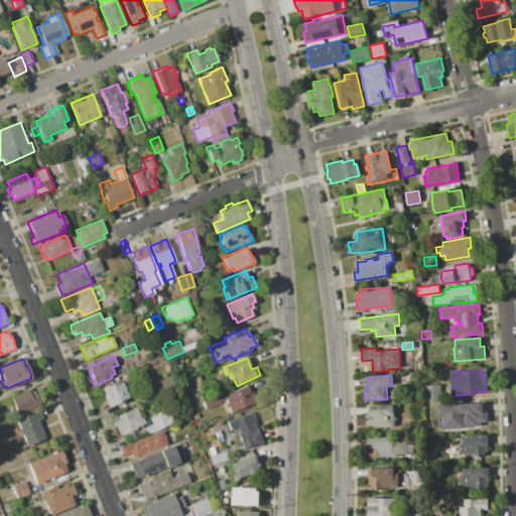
[(101,388),(121,379),(126,391),(128,391),(130,396),(128,397),(129,399),(109,407),(101,388)]
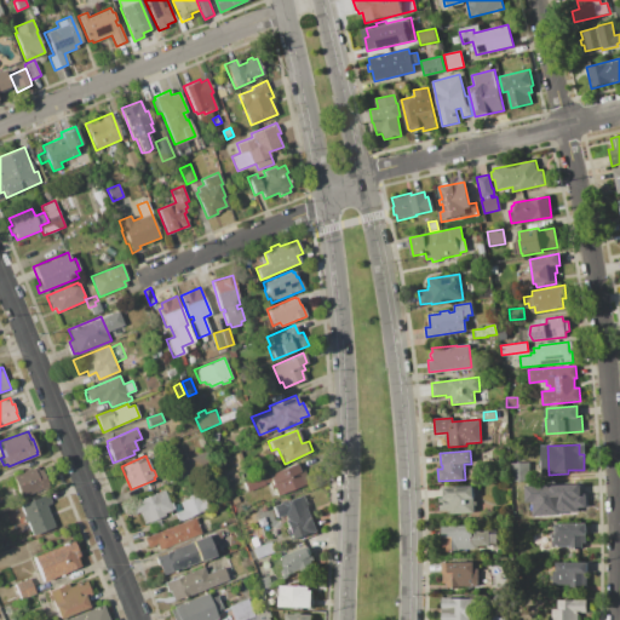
[(174,465),(188,459),(193,472),(179,478),(174,465)]
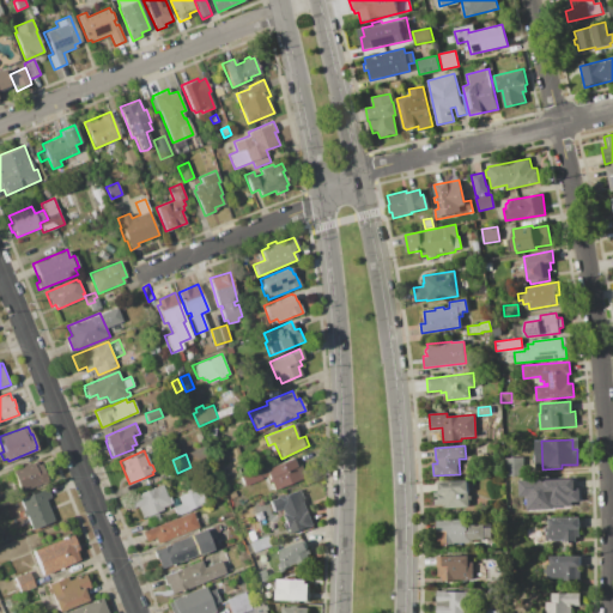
[(523,456),(523,475),(507,475),(505,457),(523,456)]
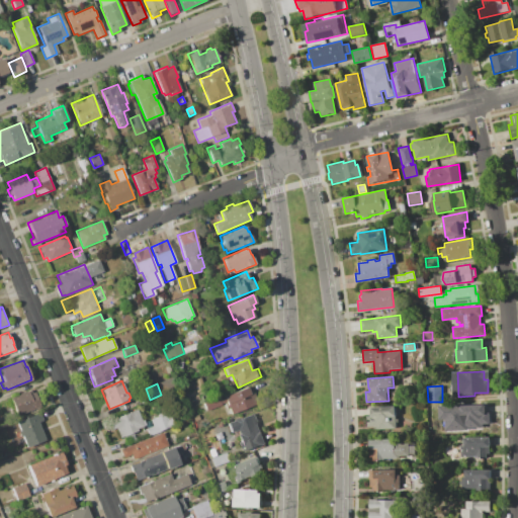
[(232,415),(229,409),(228,410),(225,404),(206,411),(202,402),(229,391),(230,394),(247,386),(251,394),(254,393),(258,404),(232,415)]
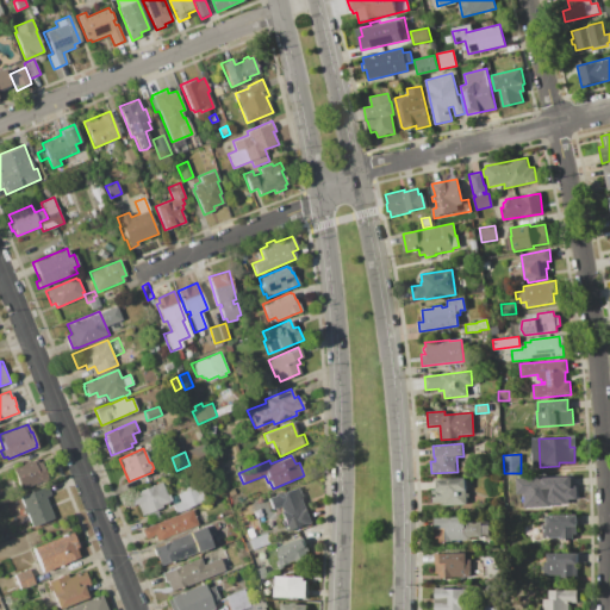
[(30,461),(37,459),(38,464),(41,461),(45,471),(38,474),(39,478),(37,478),(39,483),(22,490),(12,468),(30,460),(30,461)]
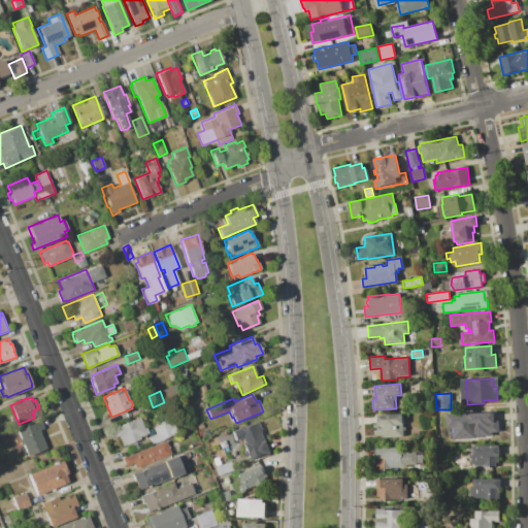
[(469,414),(493,413),(494,421),(498,420),(499,432),(492,433),(492,436),(470,437),(469,414)]
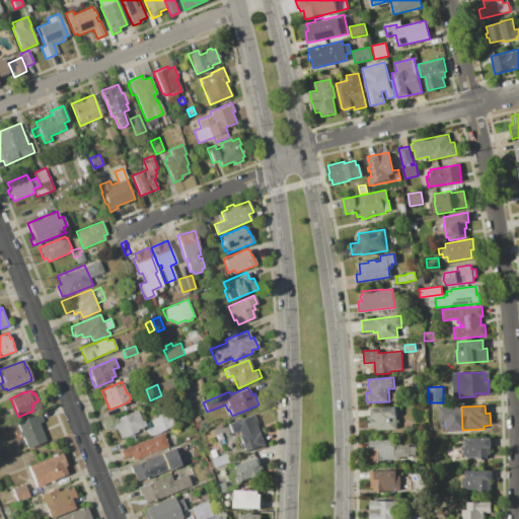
[(396,420),(397,420),(398,430),(375,431),(375,428),(368,428),(368,417),(371,417),(371,408),(395,406),(396,420)]
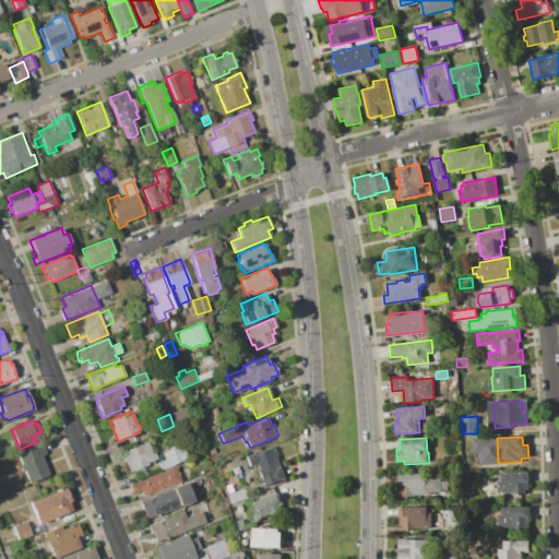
[(149,465),(131,473),(127,461),(121,463),(117,453),(147,441),(153,453),(155,452),(157,459),(147,463),(149,465)]
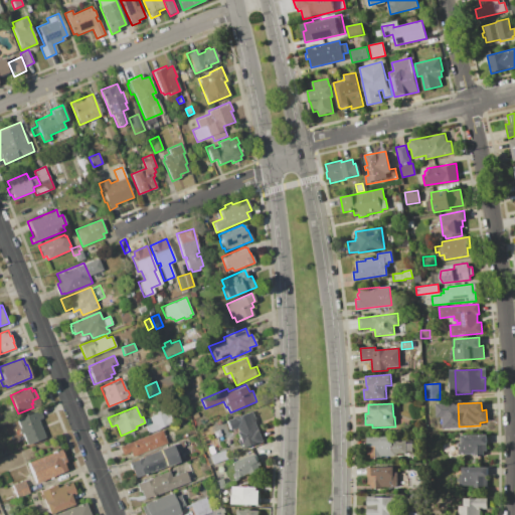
[(149,416),(156,414),(155,411),(162,408),(165,416),(167,415),(168,416),(170,416),(172,420),(170,421),(171,423),(169,423),(169,425),(149,434),(146,425),(152,423),(149,416)]
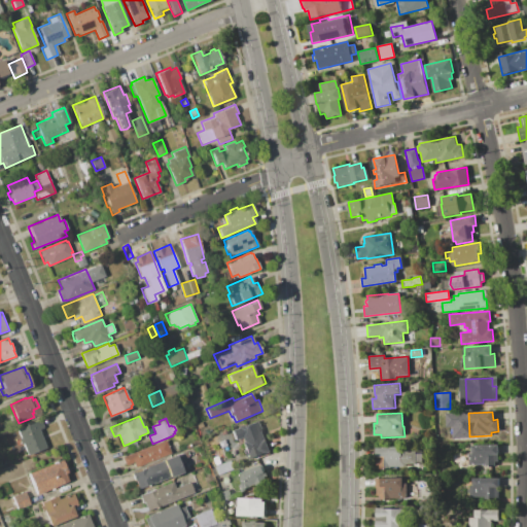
[(23,444),(22,445),(19,438),(21,437),(18,429),(41,420),(44,428),(39,430),(46,448),(28,455),(23,444)]
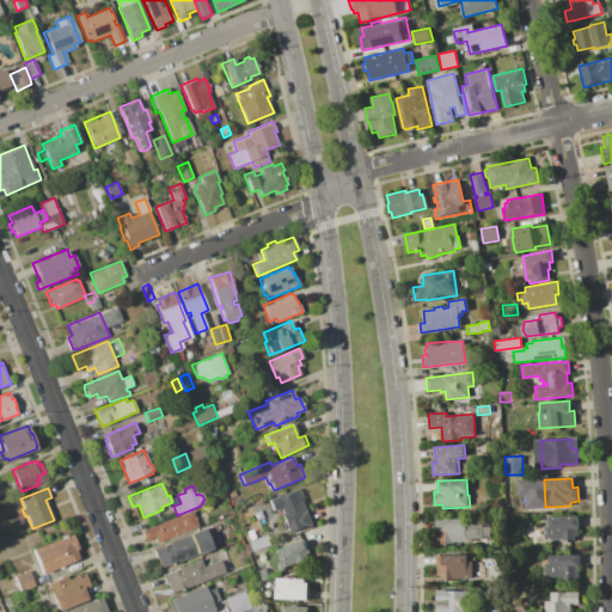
[(299,488),(314,524),(289,534),(287,528),(285,530),(281,522),(285,521),(282,514),(283,513),(281,508),(273,512),(269,501),(299,488)]
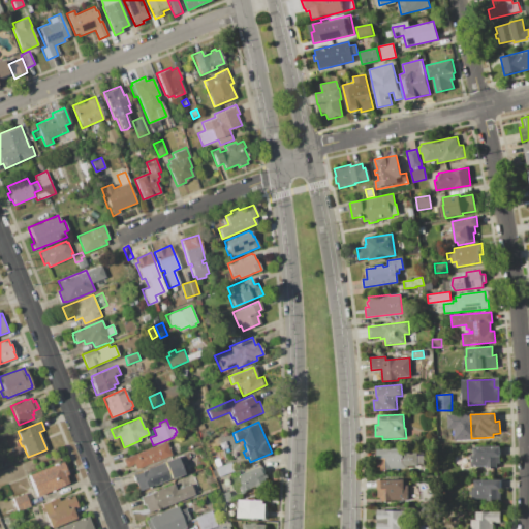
[(196,425),(201,423),(205,428),(199,431),(196,425)]
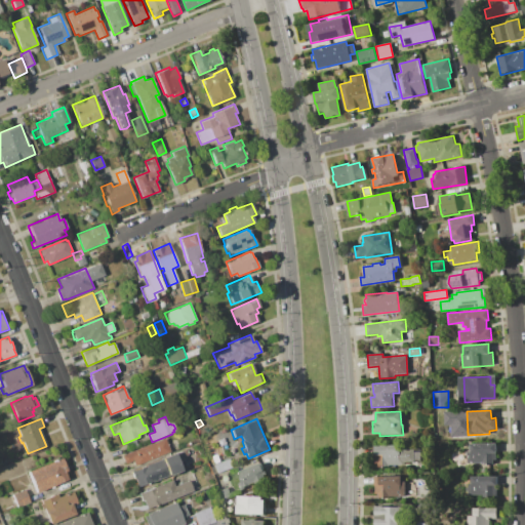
[(135,467),(132,460),(125,463),(122,455),(166,438),(170,448),(162,451),(163,454),(135,467)]
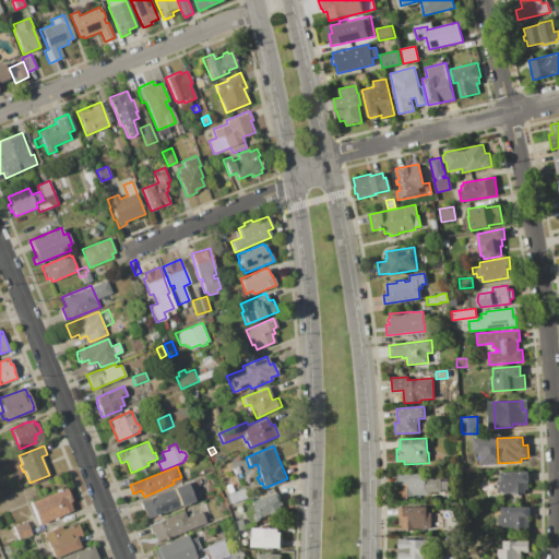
[(513,492),(497,492),(497,480),(500,480),(500,472),(528,472),(528,489),(525,489),(525,495),(513,495),(513,492)]
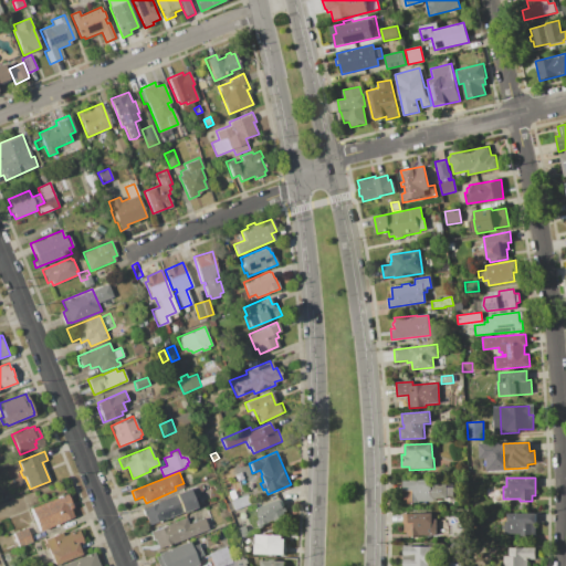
[(432,483),(447,483),(447,499),(436,499),(436,501),(419,501),(419,503),(407,503),(407,500),(404,500),(404,481),(432,481),(432,483)]
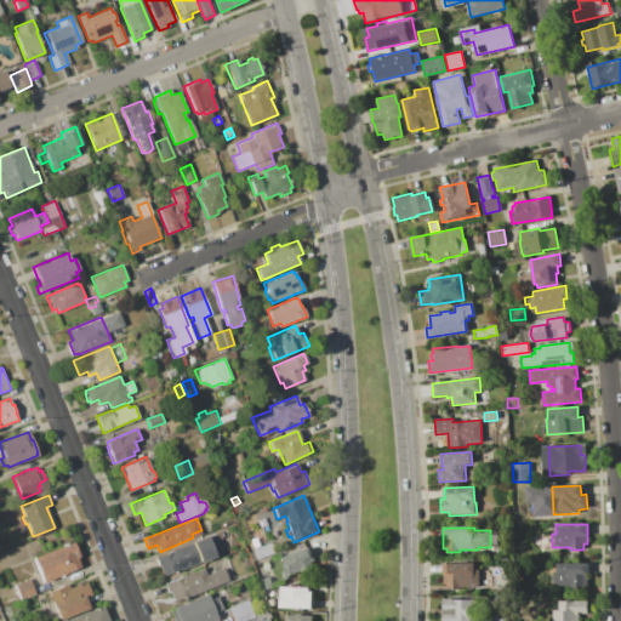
[(220,531),(220,533),(222,531),(224,536),(222,537),(223,540),(211,545),(216,556),(164,576),(155,557),(220,531)]
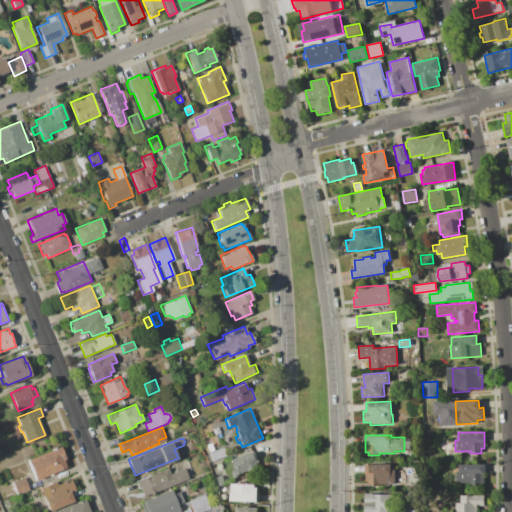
[(27,459),(61,446),(66,459),(63,460),(67,468),(56,472),(56,473),(49,476),(49,475),(36,480),(27,459)]
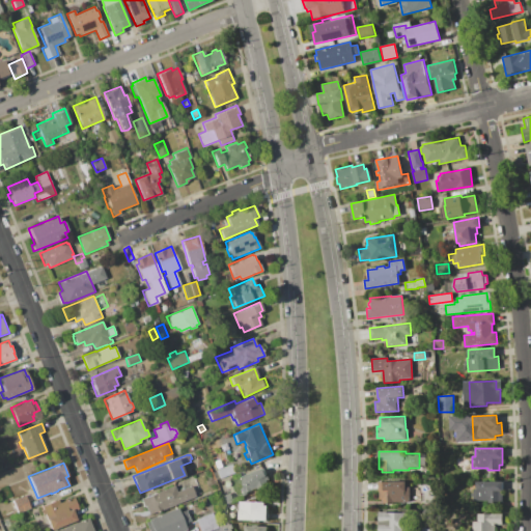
[(216,470),(231,463),(235,473),(219,479),(216,470)]
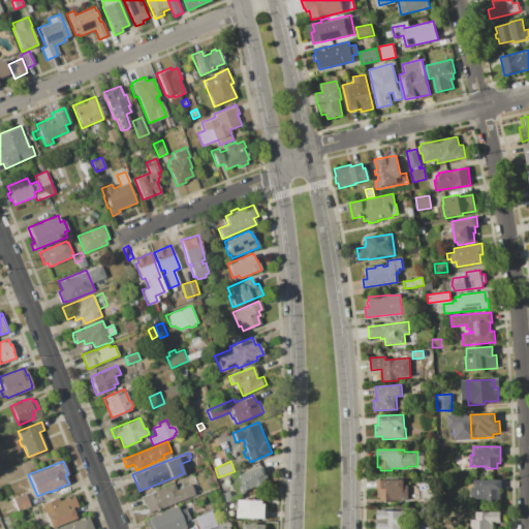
[(267,479),(268,484),(256,488),(256,486),(247,490),(248,492),(242,494),(240,487),(244,486),(239,474),(260,466),(263,473),(267,472),(269,478),(267,479)]
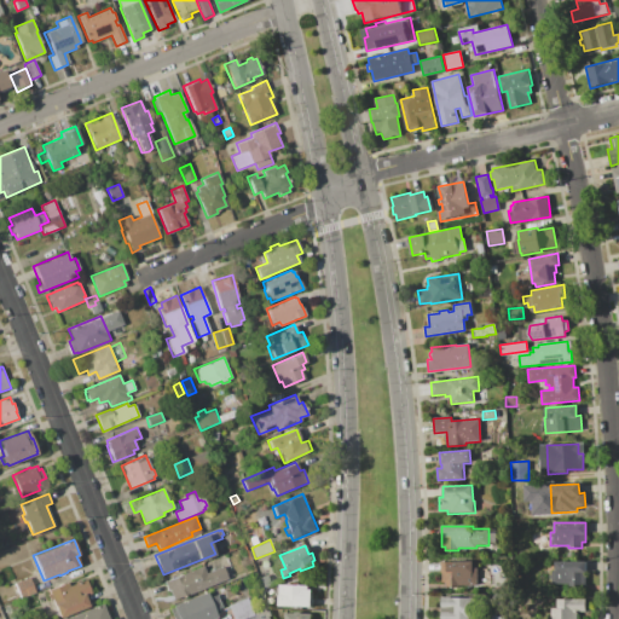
[(479,571),(479,578),(476,578),(476,585),(458,585),(458,588),(446,586),(446,582),(441,582),(441,562),(453,562),(453,561),(472,561),(472,567),(476,567),(476,571),(479,571)]
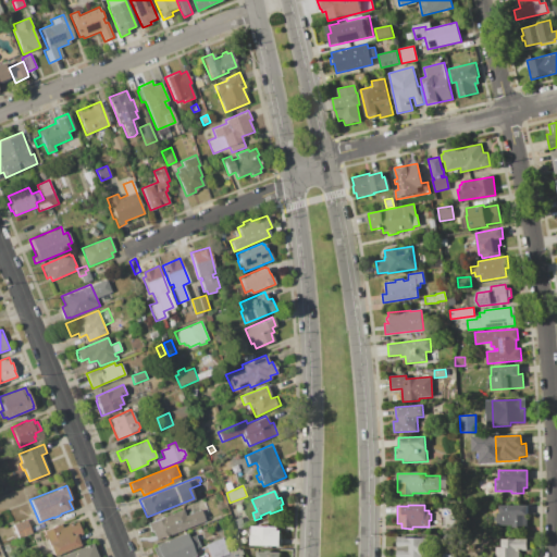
[(496,522),(495,522),(495,517),(496,517),(496,512),(499,512),(499,505),(527,505),(527,528),(511,528),(511,525),(496,524),(496,522)]
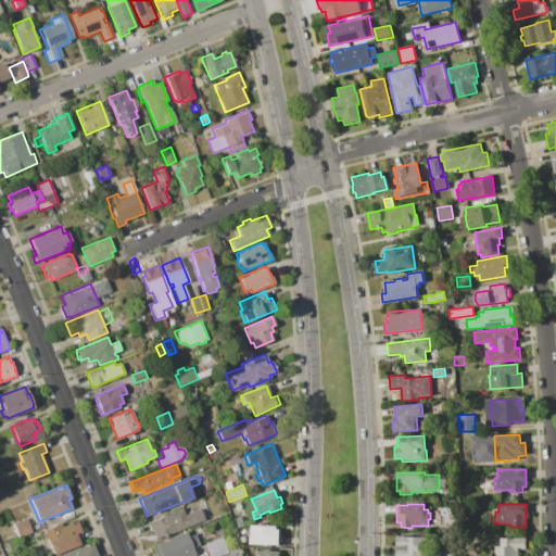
[(152,530),(150,531),(147,522),(182,507),(185,514),(200,508),(204,520),(169,534),(168,533),(155,539),(152,530)]
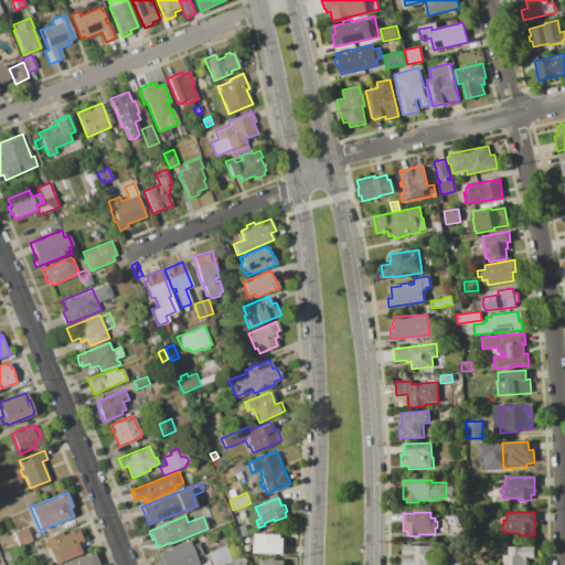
[(244,524),(248,534),(240,537),(235,528),(244,524)]
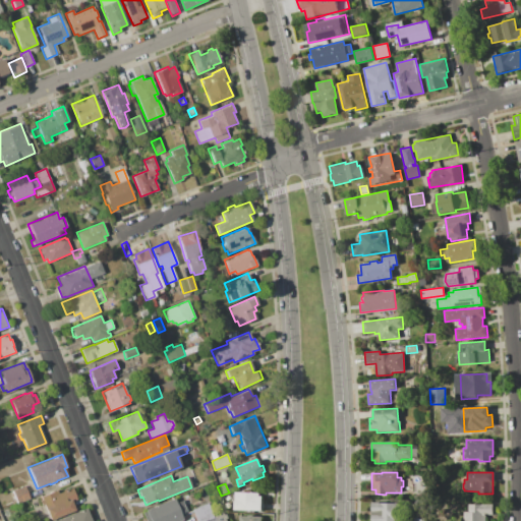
[(24,485),(30,499),(17,504),(12,490),(24,485)]
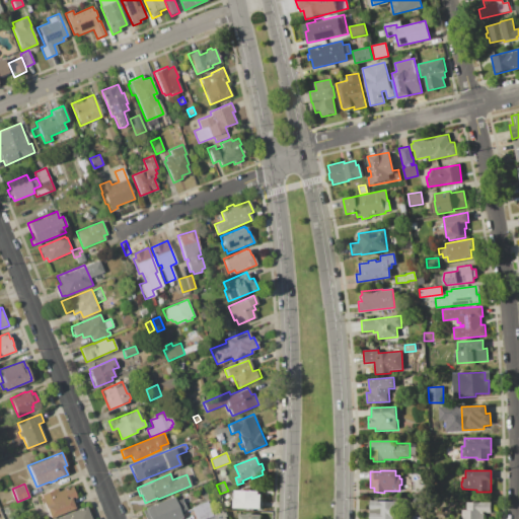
[(60,491),(71,486),(76,498),(71,500),(75,508),(51,518),(41,495),(59,488),(60,491)]
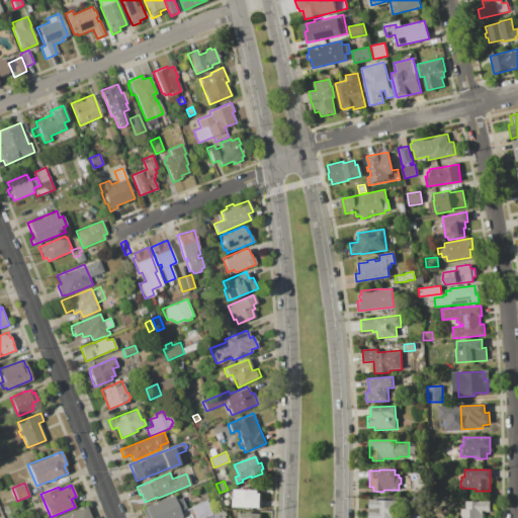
[(234,494),(235,490),(250,490),(250,488),(261,489),(261,499),(262,499),(262,505),(261,505),(261,508),(234,507),(234,501),(232,501),(233,494),(234,494)]
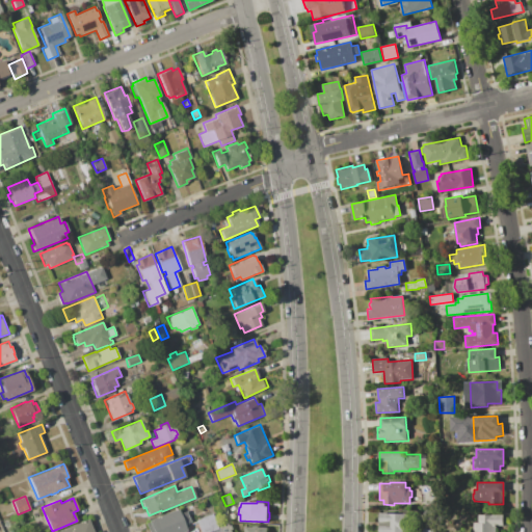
[(149,522),(148,521),(177,508),(180,513),(186,510),(190,522),(184,524),(187,531),(184,531),(148,531),(144,524),(149,522)]
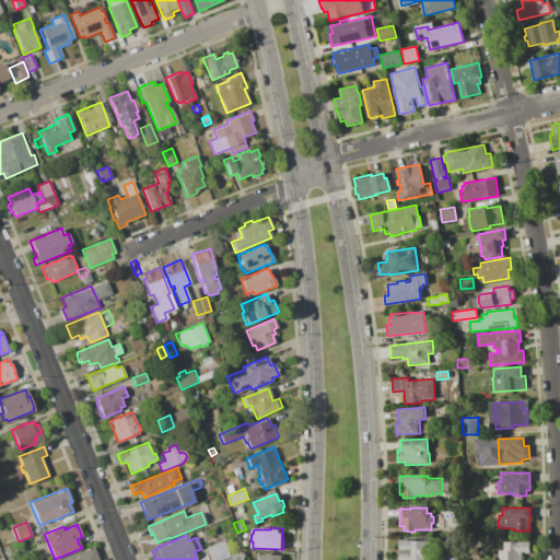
[(210,559),(206,547),(223,539),(229,555),(241,550),(242,553),(244,552),(246,557),(244,558),(244,559),(210,559)]
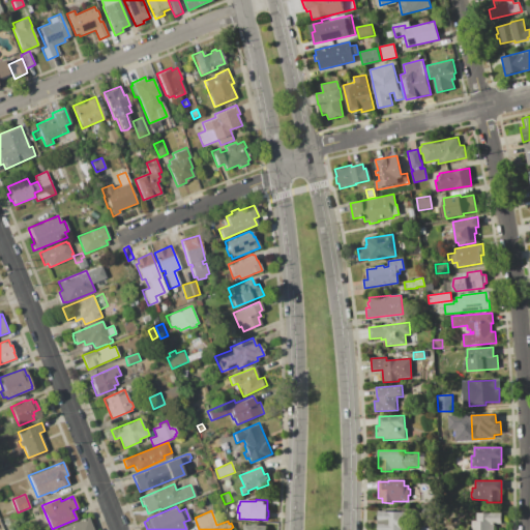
[(378,529),(379,510),(411,511),(410,529),(378,529)]
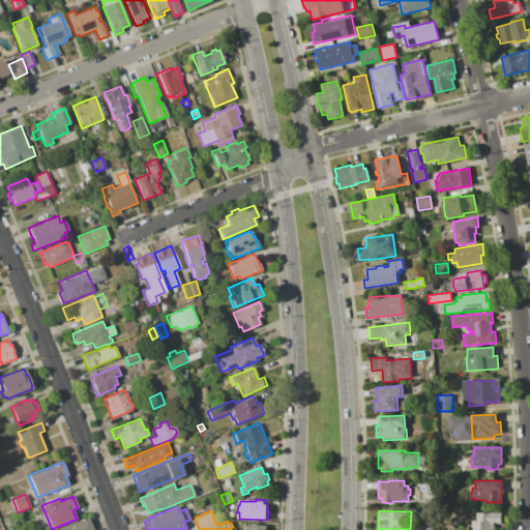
[(471,529),(472,520),(475,521),(476,512),(501,513),(501,524),(494,524),(493,529),(471,529)]
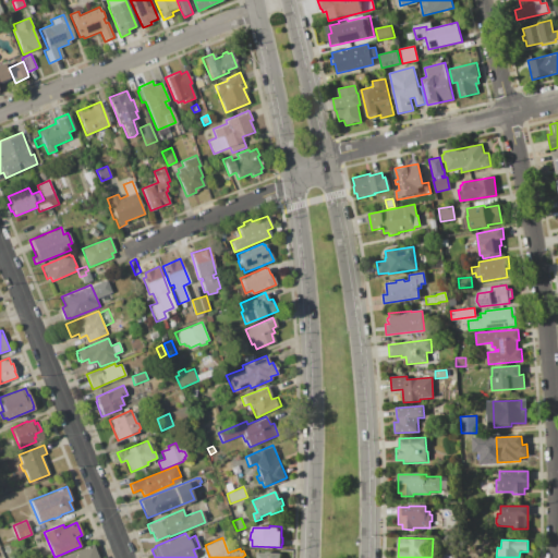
[(8,544),(12,554),(5,557),(1,546),(8,544)]
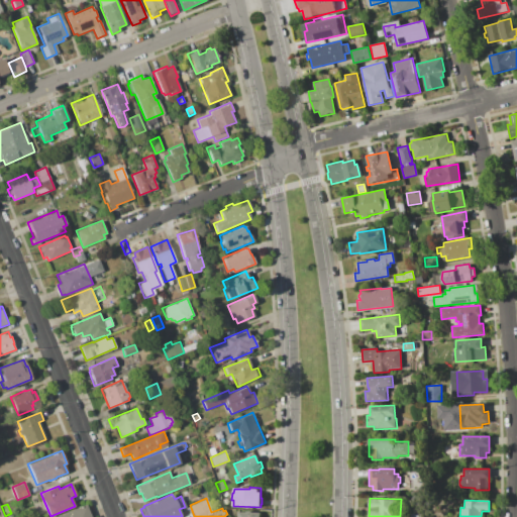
[(55,516),(86,504),(91,516),(55,516)]
